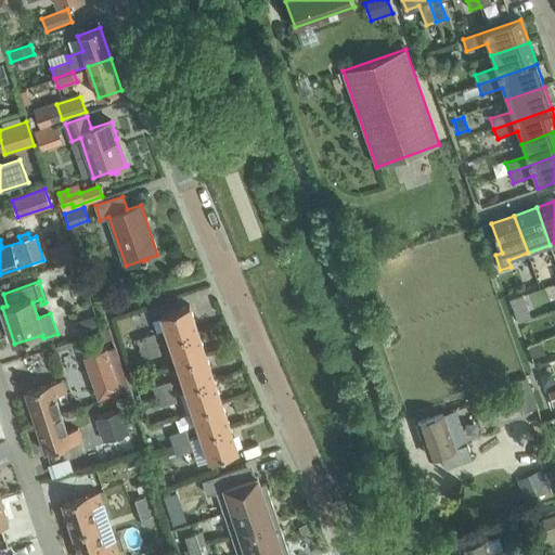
[(162,314),(169,339),(197,330),(190,306),(162,314)]
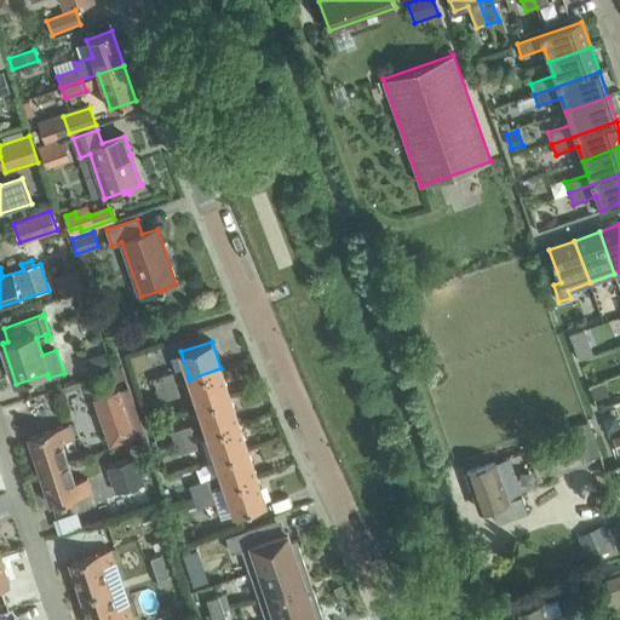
[(105,352),(86,359),(92,375),(110,369),(105,352)]
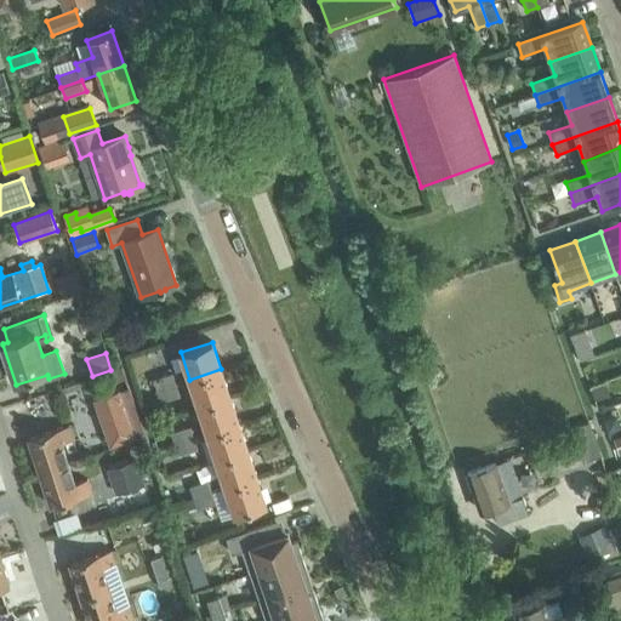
[(121,368),(109,371),(114,383),(125,380),(121,368)]
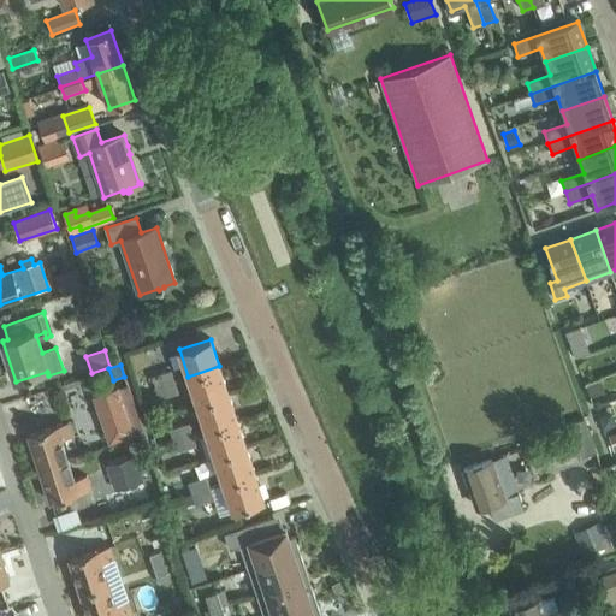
[(219,366),(188,377),(197,403),(229,394),(219,366)]
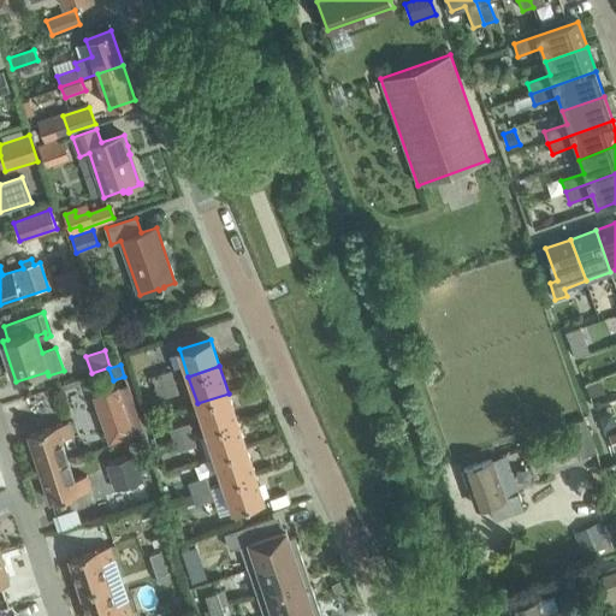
[(153,377),(157,388),(175,381),(171,371),(153,377)]
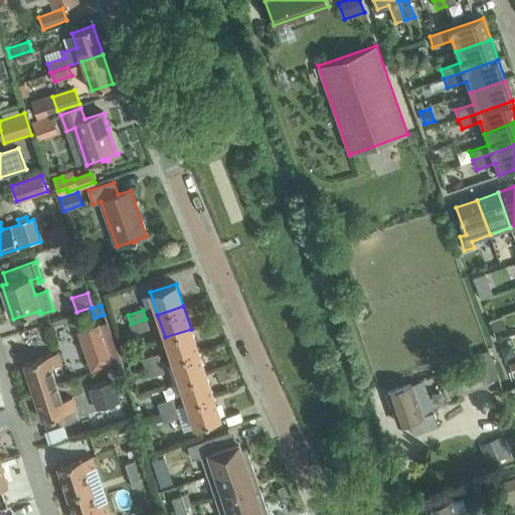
[(146,319),(131,324),(134,334),(149,329),(146,319)]
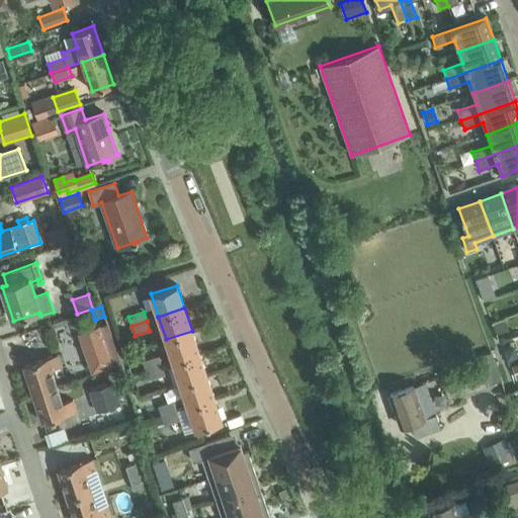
[(192,331),(166,339),(173,361),(199,353),(192,331)]
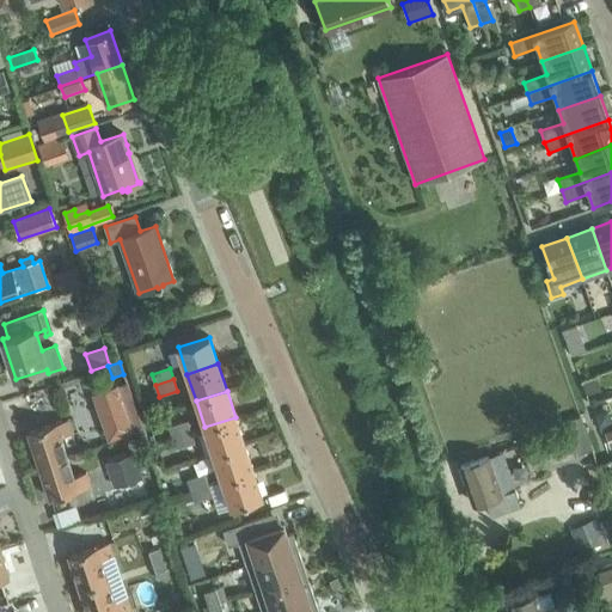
[(99,412),(109,440),(134,432),(124,404),(99,412)]
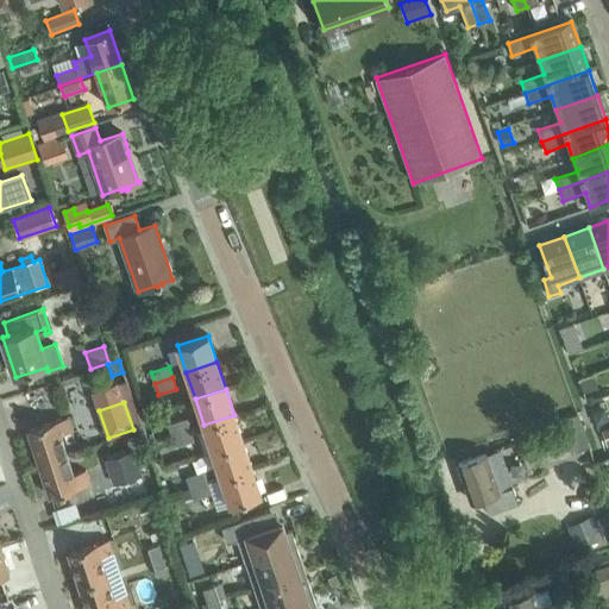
[(234,415),(203,425),(213,452),(244,441),(234,415)]
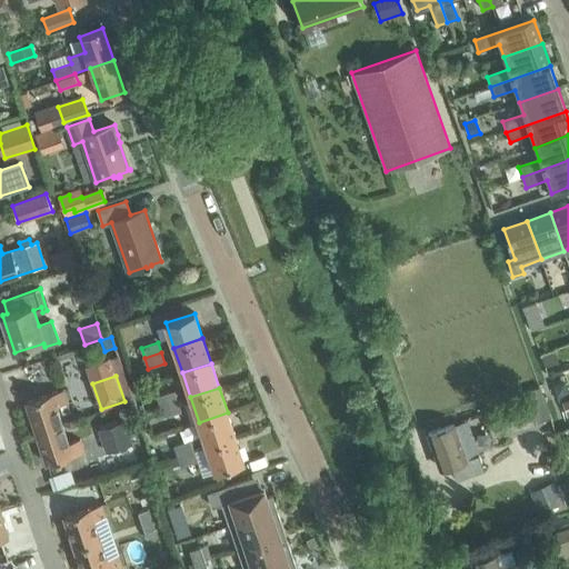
[(26,402),(36,433),(62,425),(56,406),(68,401),(63,390),(26,402)]
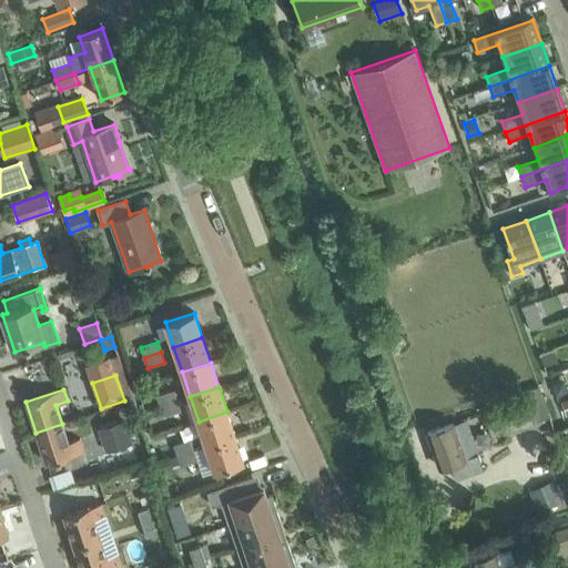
[(158,396),(161,406),(178,401),(174,391),(158,396)]
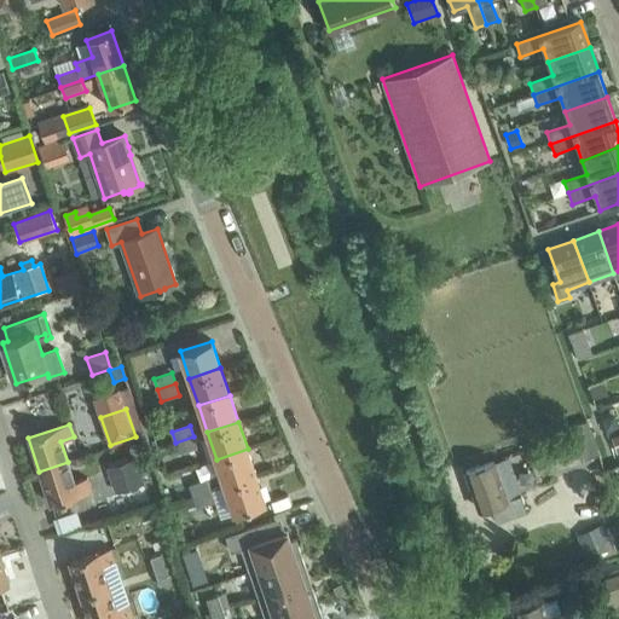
[(574,434),(527,447),(536,475),(582,462),(574,434)]
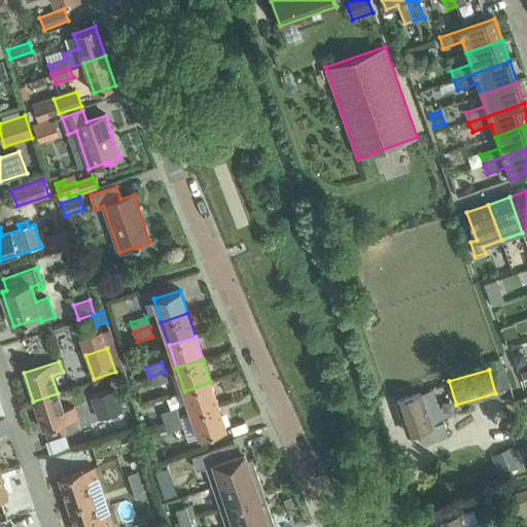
[(165,372),(149,377),(152,387),(168,382),(165,372)]
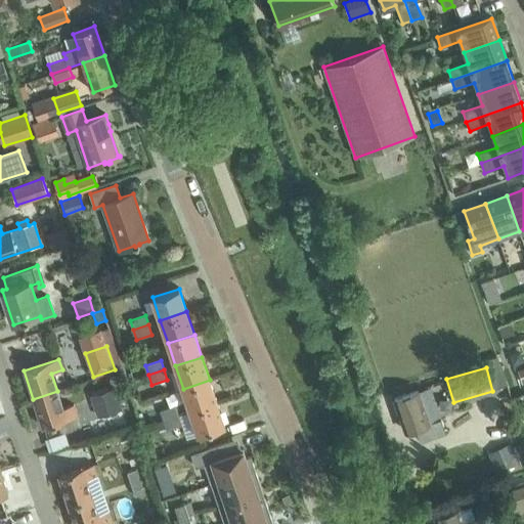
[(105,376),(96,379),(99,391),(110,387),(105,376)]
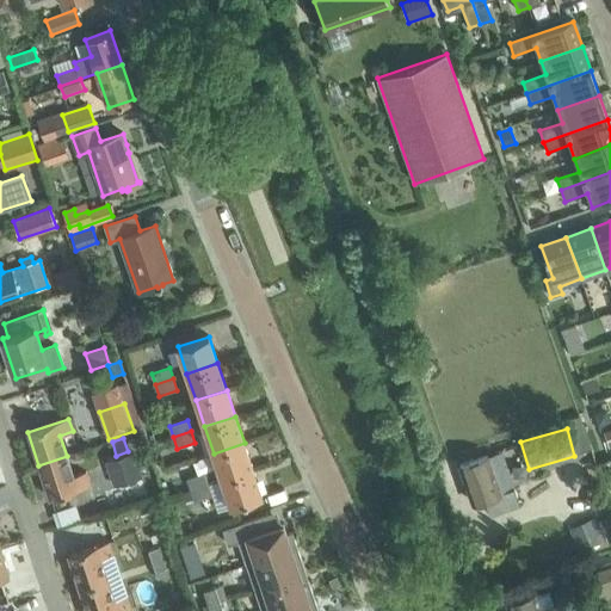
[(245,443),(214,454),(222,480),(253,469),(245,443)]
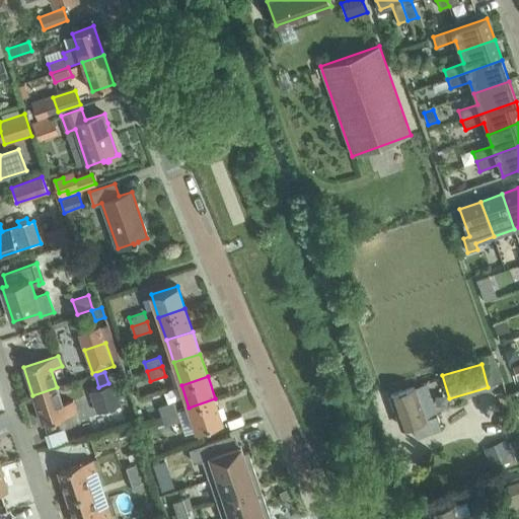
[(114,384),(89,392),(96,414),(121,405),(114,384)]
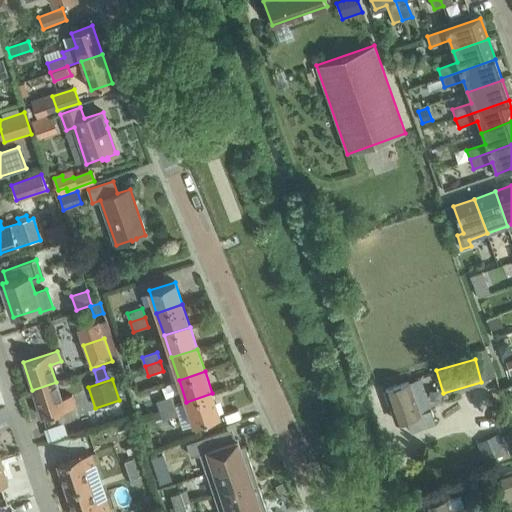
[(56,382),(32,390),(42,418),(75,407),(72,396),(61,399),(56,382)]
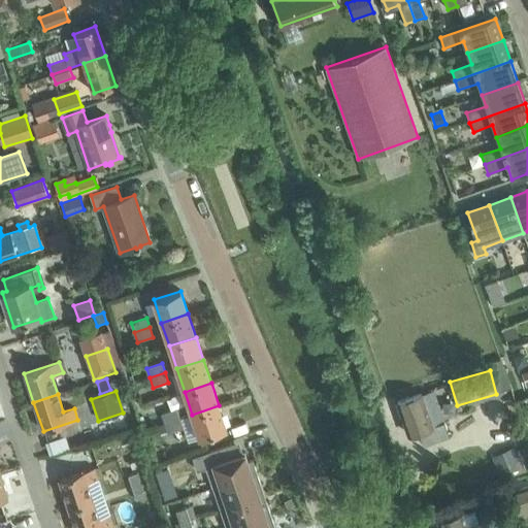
[(432,426),(421,394),(397,402),(408,435),(419,432),(424,447),(450,437),(444,422),(432,426)]
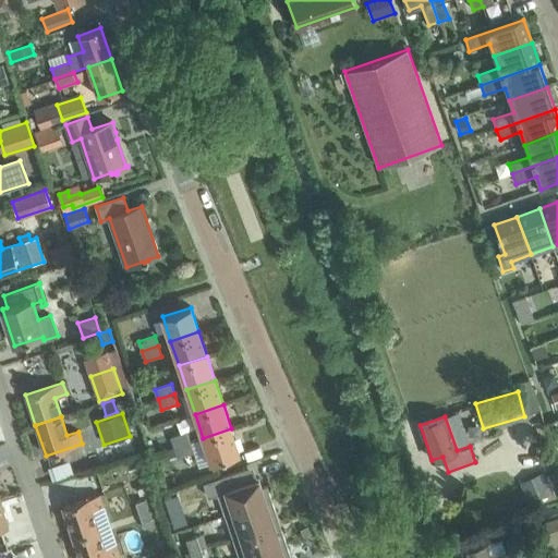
[(231,428),(203,438),(211,462),(240,453),(231,428)]
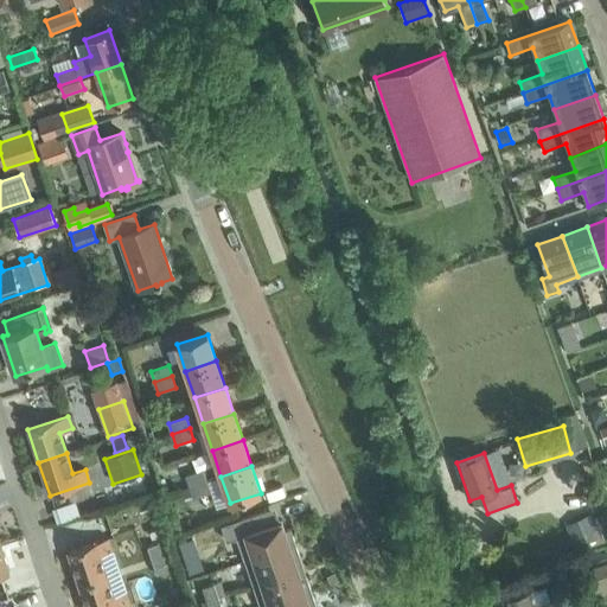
[(185,475),(189,487),(208,480),(203,470),(185,475)]
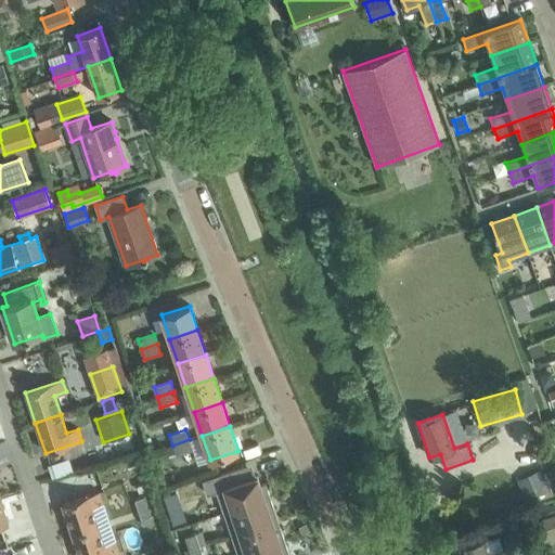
[(190,439),(172,446),(177,455),(193,450),(190,439)]
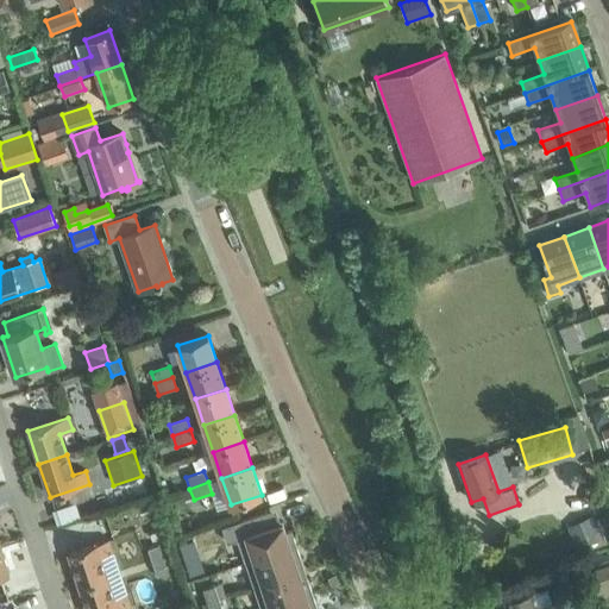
[(238,539),(246,563),(296,546),(292,531),(286,532),(283,522),(272,526),(268,513),(223,528),(227,544),(238,539)]
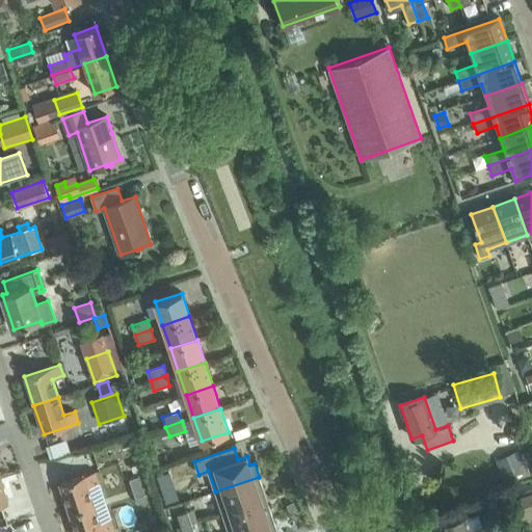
[(520,450),(496,460),(504,480),(528,471),(520,450)]
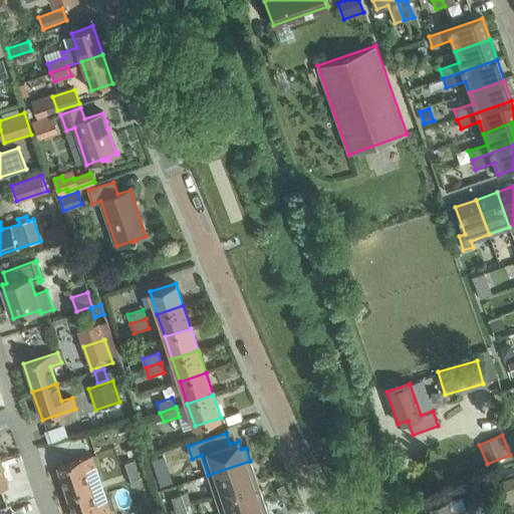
[(91,456),(57,467),(67,495),(72,513),(103,513),(110,512),(106,501),(95,467),(91,456)]
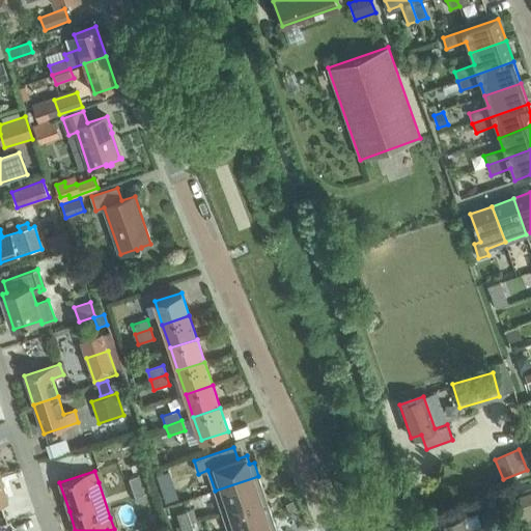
[(129,479),(132,491),(142,487),(138,476),(129,479)]
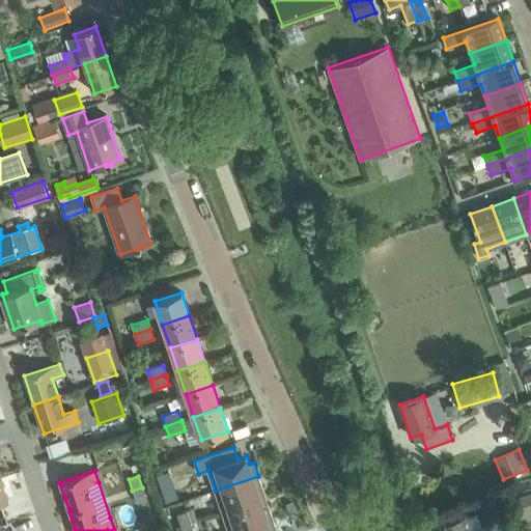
[(258,476),(215,491),(222,512),(261,499),(258,491),(263,490),(258,476)]
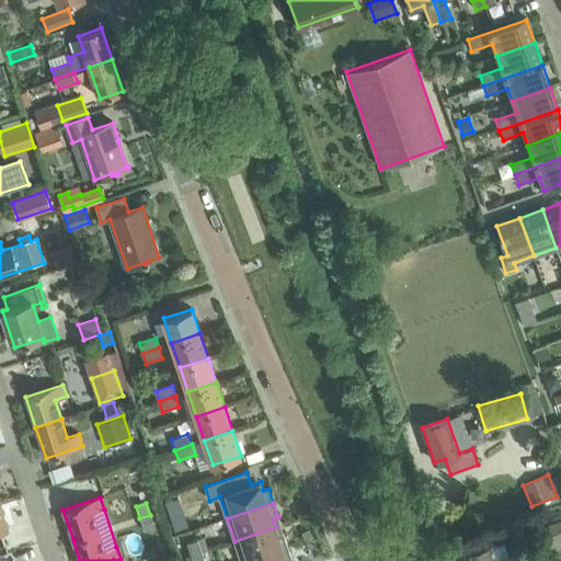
[(150,515),(139,518),(144,530),(155,527),(150,515)]
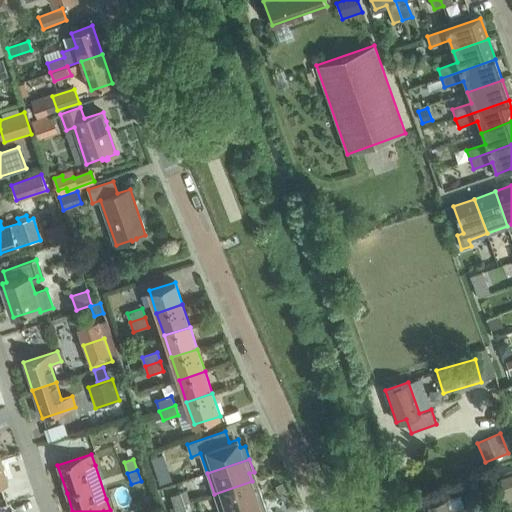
[(511,476),(500,480),(505,495),(511,492),(511,476)]
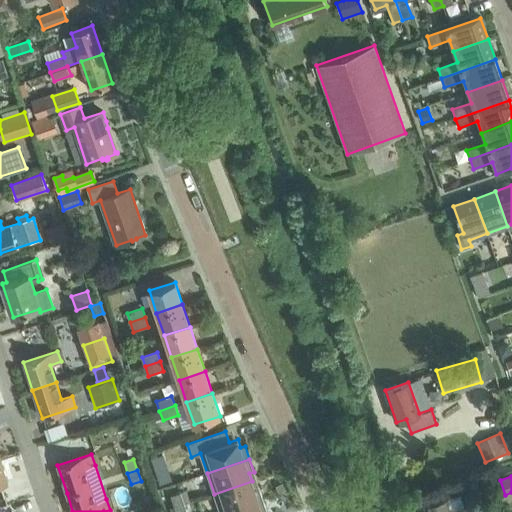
[(252,481),(214,494),(219,511),(226,511),(263,500),(259,487),(254,489),(252,481)]
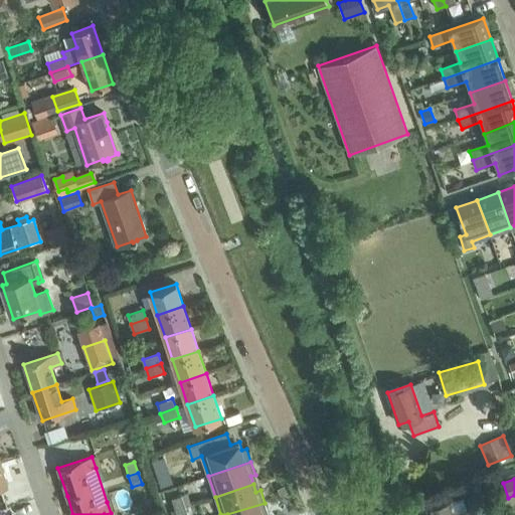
[(172,498),(175,510),(185,507),(181,495),(172,498)]
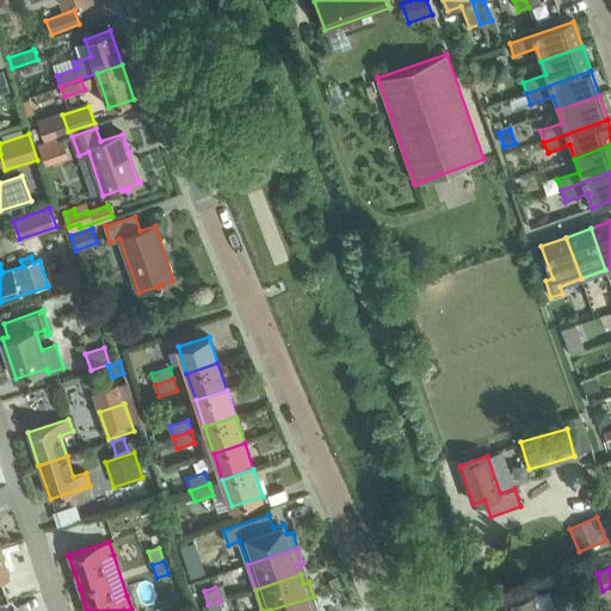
[(536,594),(506,604),(508,610),(560,610),(559,605),(555,606),(549,590),(536,594)]
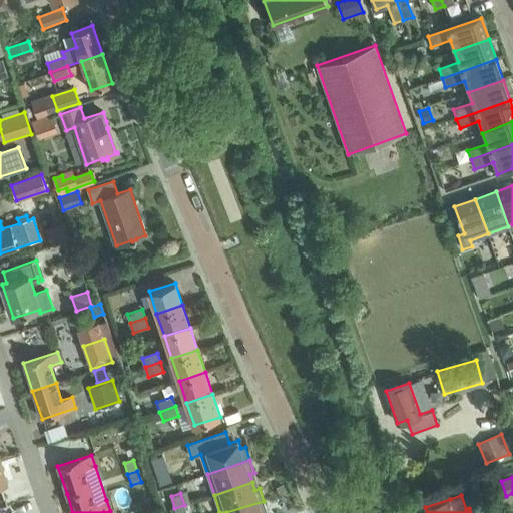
[(267,512),(264,501),(226,512),(267,512)]
